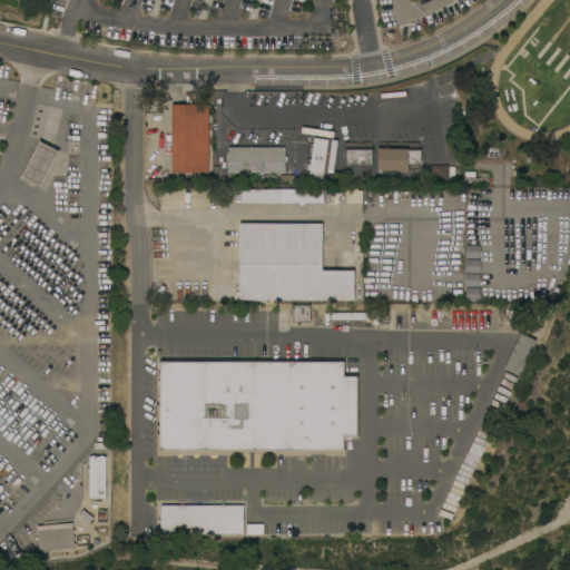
[(0,52),(17,57),(16,62),(0,59),(0,52)]
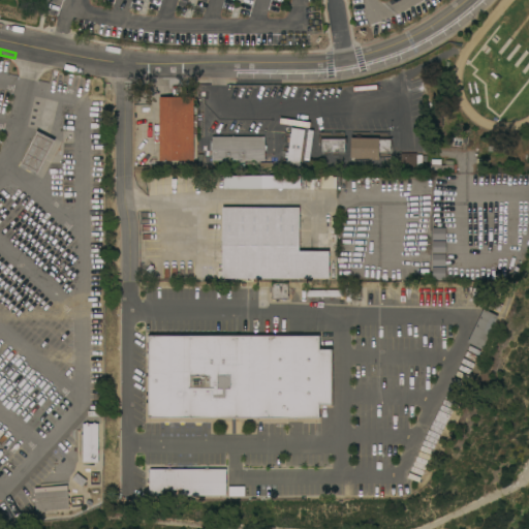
[(193,96),(193,160),(159,160),(159,96),(193,96)]
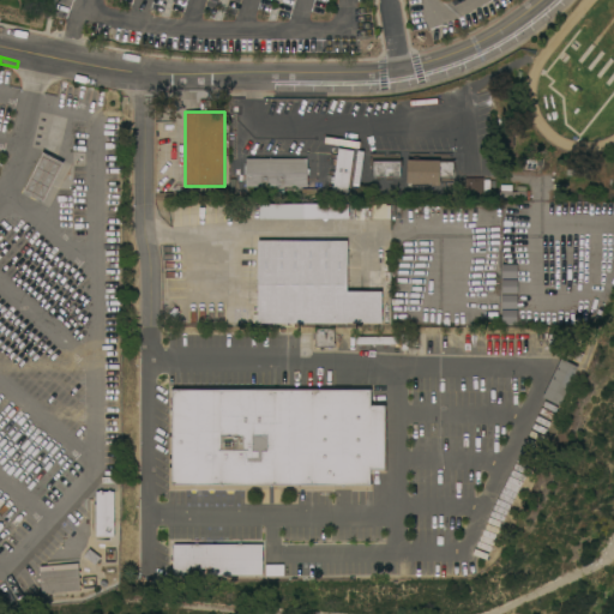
[(513,134),(513,148),(507,148),(507,154),(504,154),(504,144),(495,144),(495,136),(513,134)]
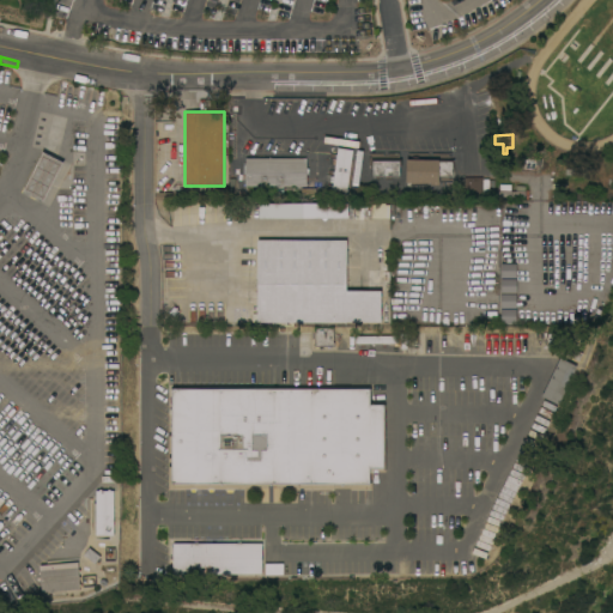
[(353,150),(346,194),(332,192),(332,188),(331,188),(331,184),(333,184),(334,175),(332,174),(333,170),(335,170),(337,157),(334,157),(335,153),(338,153),(338,147),(353,150)]
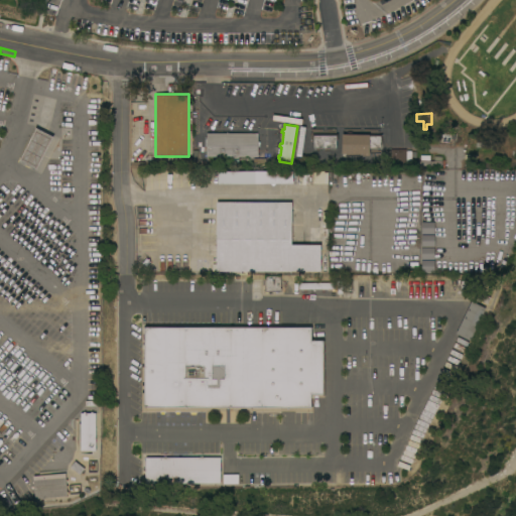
[(36,127),(53,136),(36,169),(19,160),(36,127)]
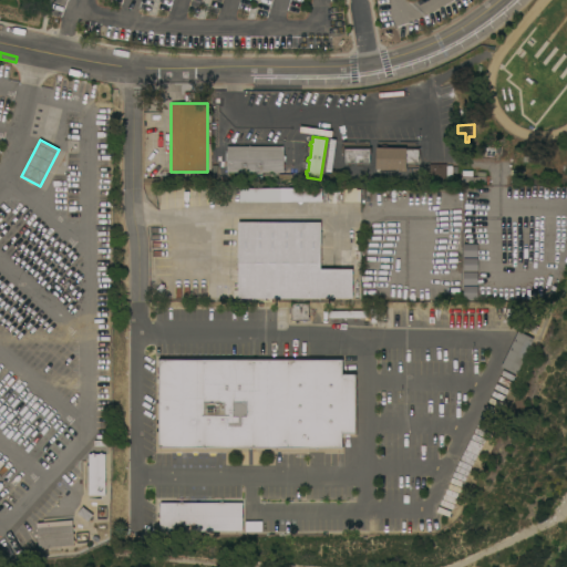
[(284,145),(284,172),(263,172),(263,174),(257,174),(257,172),(227,172),(227,146),(284,145)]
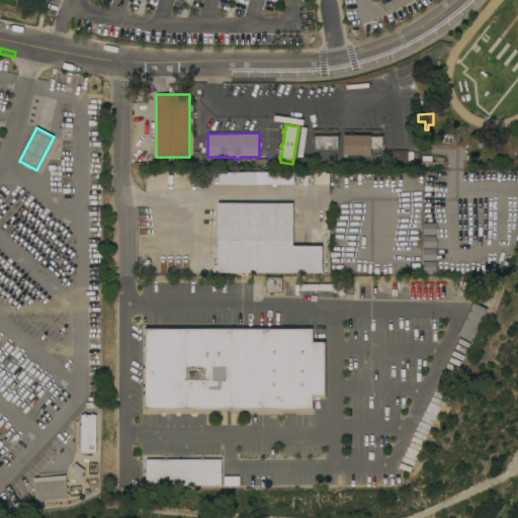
[(315,149),(315,141),(314,141),(314,135),(339,134),(339,141),(338,141),(338,149),(315,149)]
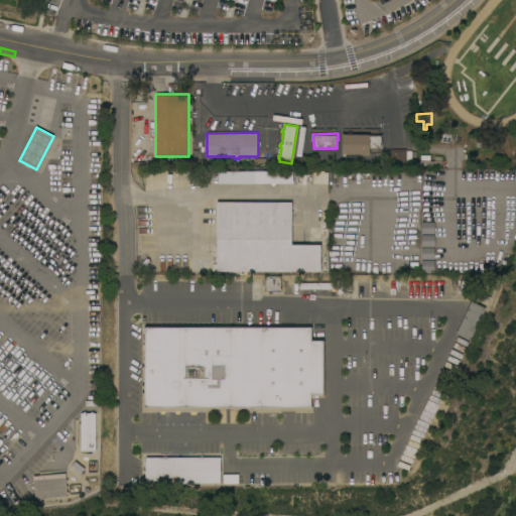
[(382,134),(382,141),(381,141),(381,148),(370,148),(370,150),(369,150),(369,154),(342,153),(342,134),(382,134)]
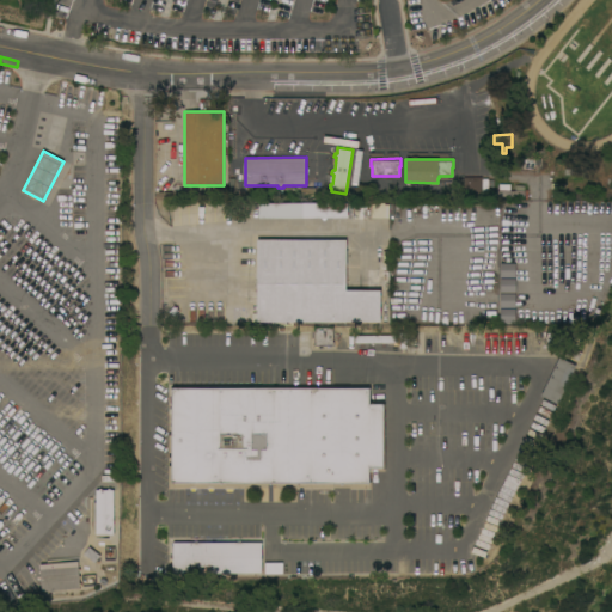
[(482,176),(482,193),(464,194),(464,177),(482,176)]
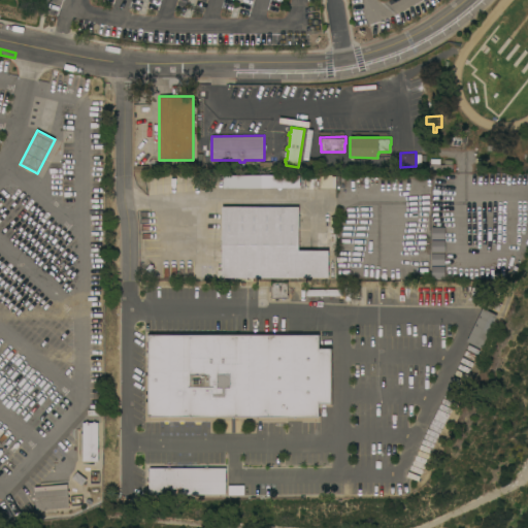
[(303,172),(330,173),(329,175),(336,176),(335,188),(320,187),(321,186),(319,186),(319,189),(303,188),(303,172)]
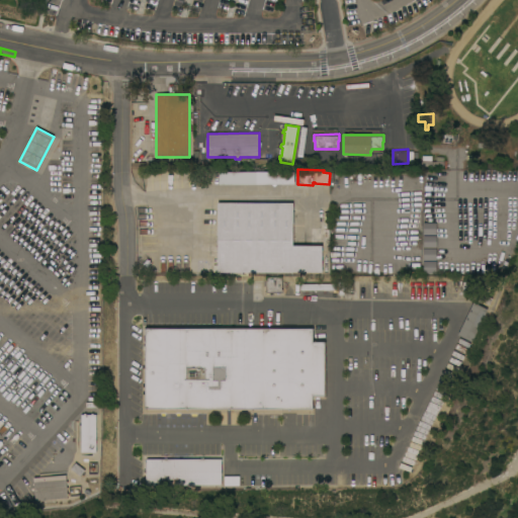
[(218,184),(291,183),(291,171),(218,172),(218,184)]
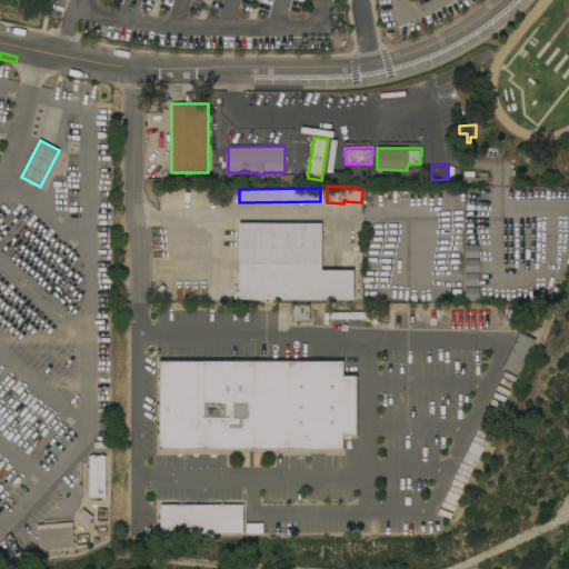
[(322,222),(322,269),(353,269),(353,299),(239,299),(239,298),(235,298),(235,290),(239,290),(239,222),(322,222)]
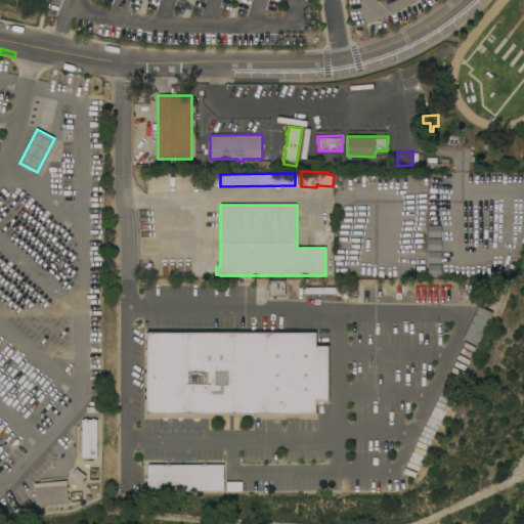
[(439,274),(439,228),(426,229),(427,274),(439,274)]
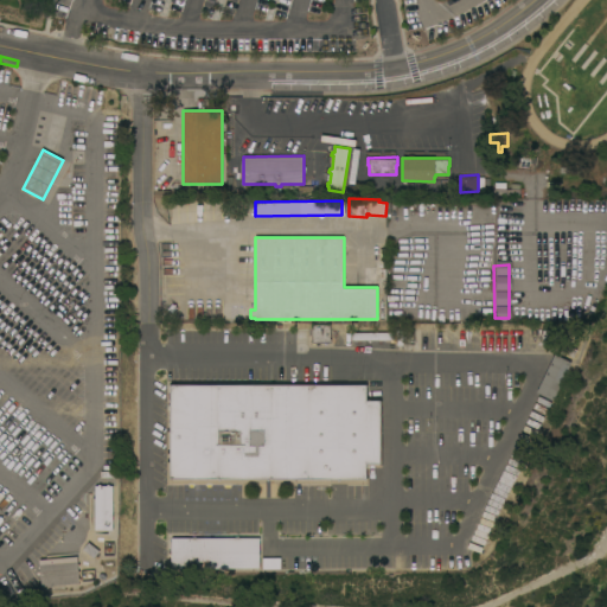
[(555,355),(572,362),(554,400),(536,391),(555,355)]
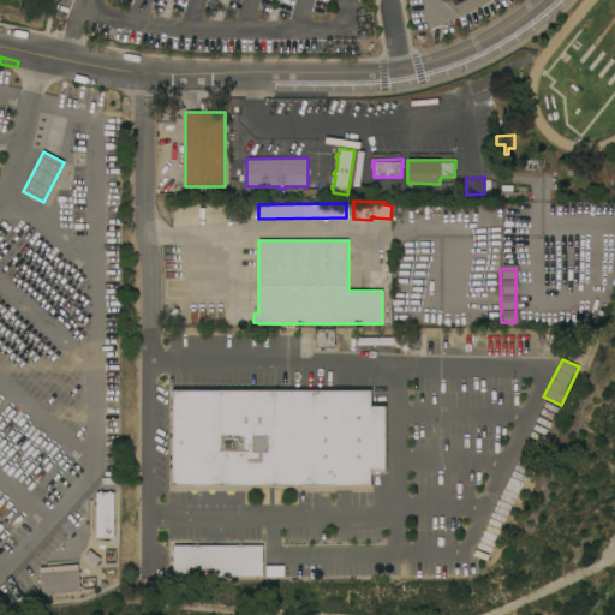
[(371,389),(371,405),(386,405),(386,470),(371,470),(371,485),(172,485),(172,389),(371,389)]
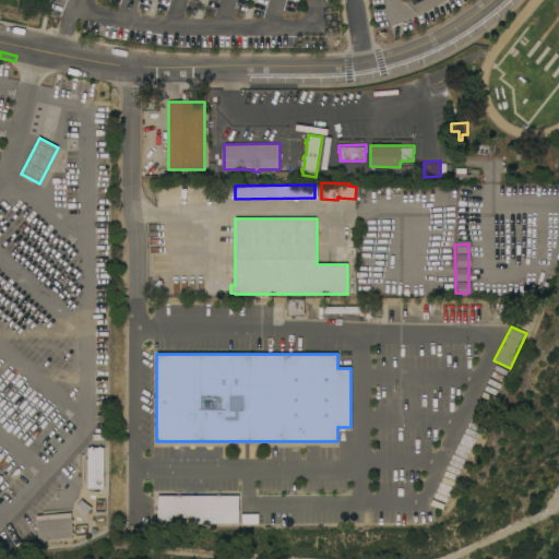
[(104,487),(87,487),(87,447),(91,447),(91,445),(93,445),(93,447),(98,447),(98,445),(100,445),(100,447),(104,447),(104,487)]
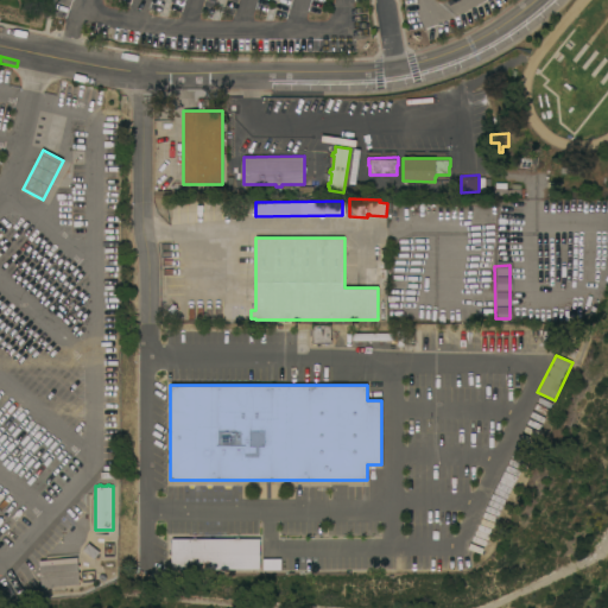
[(260,538),(260,569),(171,569),(171,538),(260,538)]
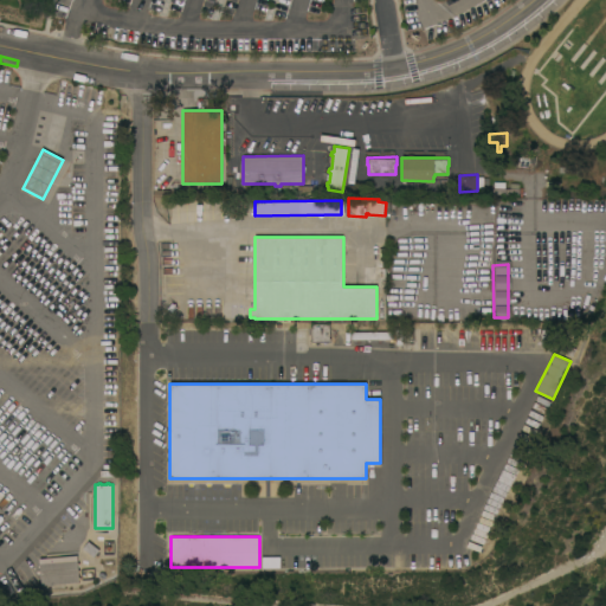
[(42,585),(39,563),(77,560),(77,562),(79,562),(79,565),(78,565),(78,569),(79,569),(81,573),(78,573),(78,577),(81,577),(81,579),(79,579),(79,581),(42,585)]
